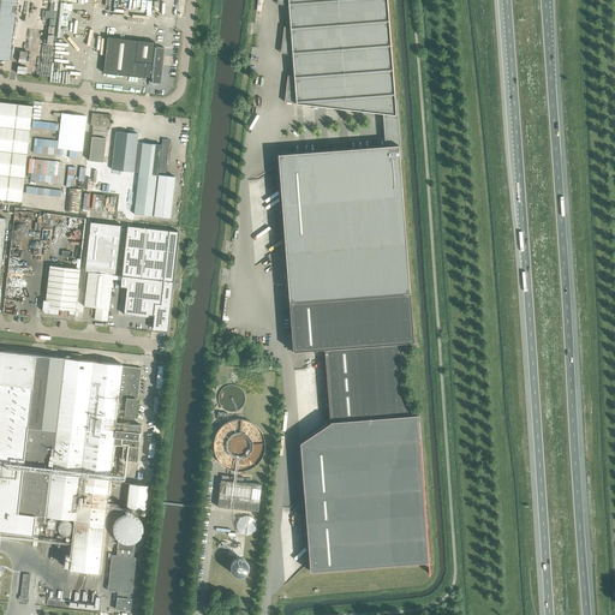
[(0,0),(0,59),(10,60),(16,0),(0,0)]
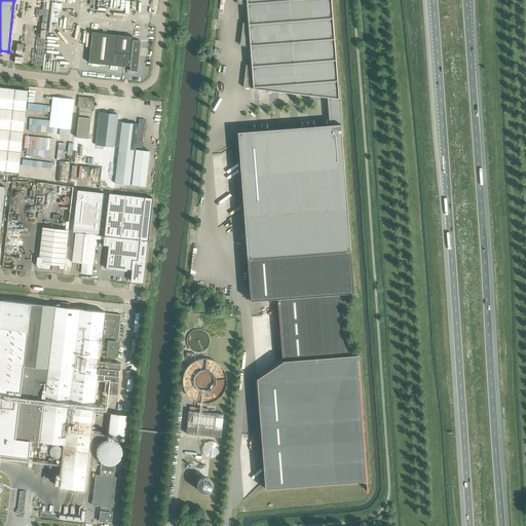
[(237,143),(235,145),(238,149),(236,151),(238,155),(236,157),(239,161),(236,162),(239,167),(237,168),(240,173),(237,175),(240,179),(238,181),(241,185),(238,187),(241,191),(239,192),(241,197),(239,198),(242,202),(240,204),(242,209),(247,258),(250,300),(277,298),(277,305),(275,307),(278,311),(275,312),(278,317),(276,318),(279,324),(276,325),(279,330),(277,331),(279,336),(277,337),(280,341),(277,343),(280,347),(278,349),(282,353),(278,354),(282,360),(282,361),(256,378),(260,422),(260,423),(260,428),(257,430),(260,434),(260,436),(258,438),(261,441),(261,443),(258,445),(261,449),(262,450),(259,453),(262,456),(262,457),(260,460),(263,463),(263,465),(260,467),(263,471),(263,473),(261,475),(264,478),(264,483),(264,484),(264,488),(368,481),(359,374),(358,352),(349,353),(348,352),(347,349),(345,347),(344,344),(343,341),(342,339),(341,336),(340,333),(339,330),(339,327),(339,324),(339,321),(339,317),(339,314),(339,311),(340,308),(341,305),(342,302),(343,299),(344,297),(345,294),(345,293),(353,292),(350,261),(351,261),(338,85),(338,84),(331,0),(236,0),(236,3),(247,5),(248,23),(242,23),(240,45),(250,46),(251,65),(246,65),(243,87),(253,88),(279,91),(294,88),(295,94),(327,98),(329,98),(331,124),(329,124),(237,132),(237,142),(237,143)]
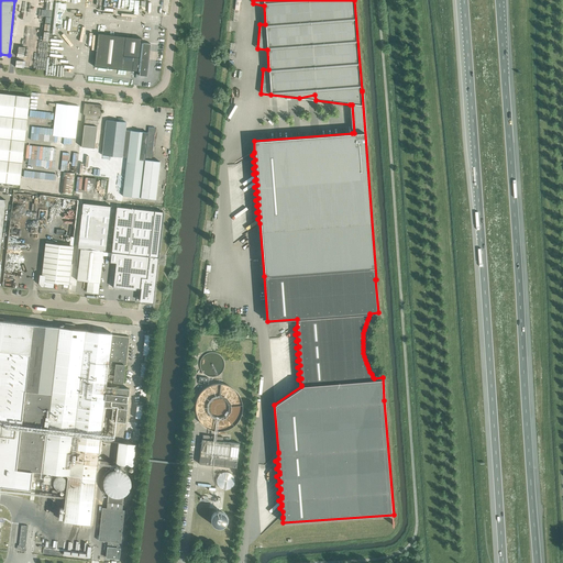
[(139,76),(147,77),(151,44),(142,43),(142,39),(98,34),(95,67),(140,72),(139,76)]
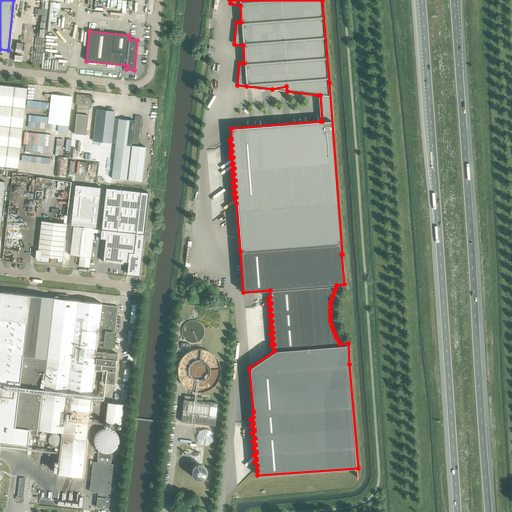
[(0,85),(0,165),(18,168),(27,88),(0,85)]
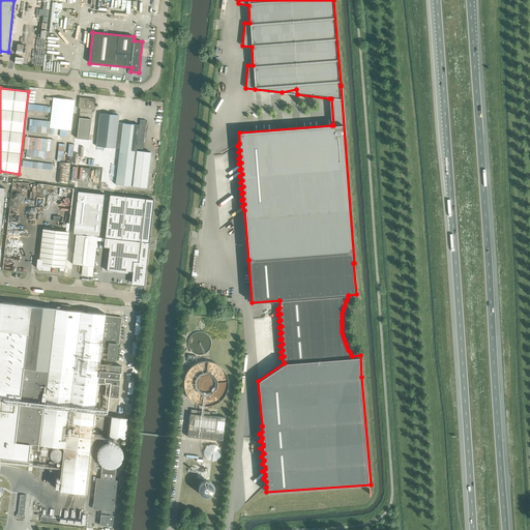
[(94,110),(95,99),(79,97),(78,109),(80,109),(77,139),(89,140),(92,110),(94,110)]
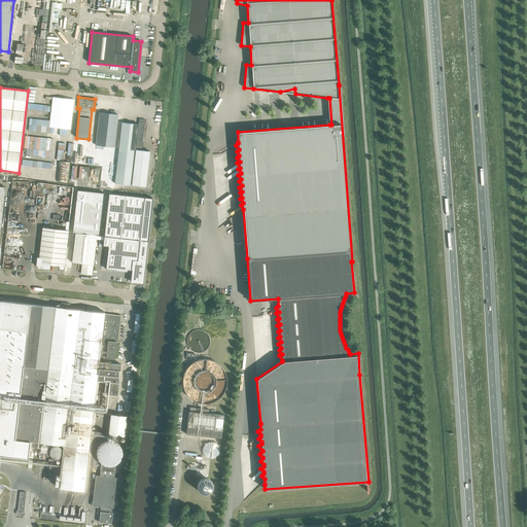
[(53,98),(49,127),(70,130),(73,100),(53,98)]
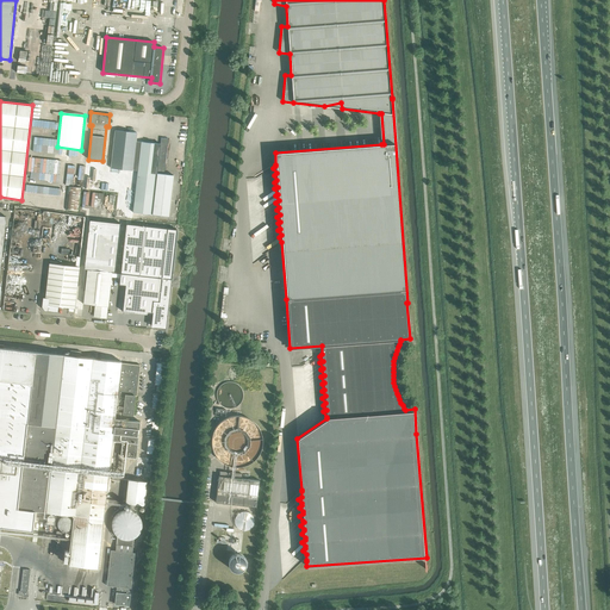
[(141,142),(134,212),(169,217),(173,175),(165,174),(168,138),(161,138),(161,144),(141,142)]
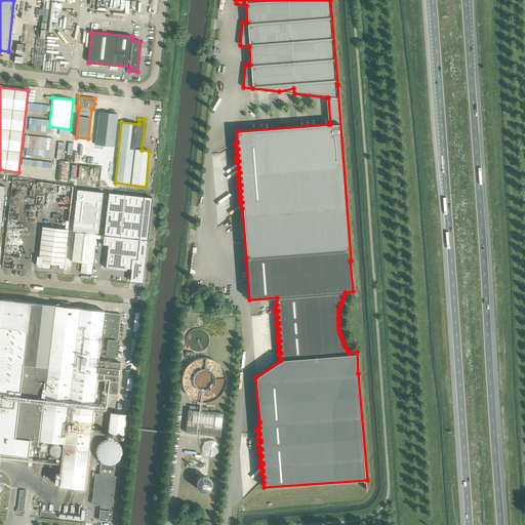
[(75,232),(72,261),(82,263),(81,273),(91,274),(92,264),(95,238),(96,234),(99,235),(104,193),(77,190),(73,232),(75,232)]
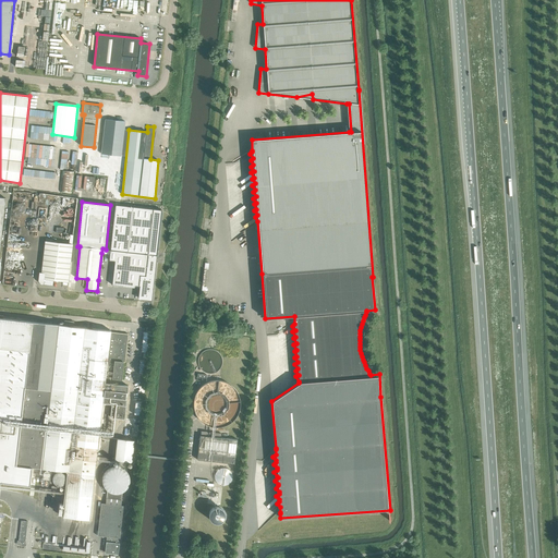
[(102,249),(101,253),(110,254),(109,261),(114,261),(112,286),(134,288),(134,286),(140,286),(142,286),(141,300),(152,301),(161,210),(154,209),(116,205),(110,250),(106,250),(102,249)]
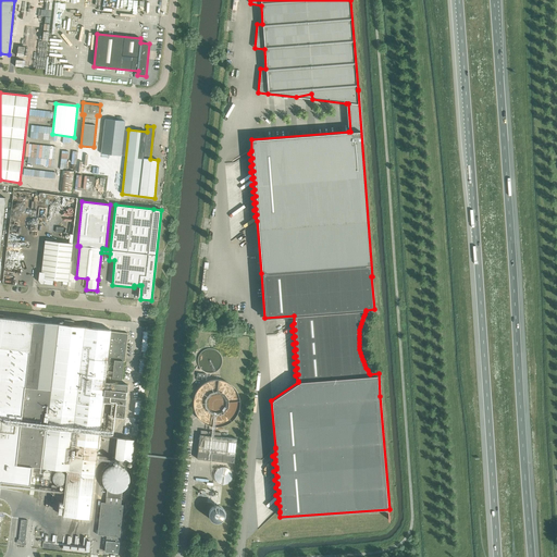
[(45,240),(41,272),(39,272),(38,280),(41,284),(52,285),(53,280),(67,282),(72,244),(45,240)]
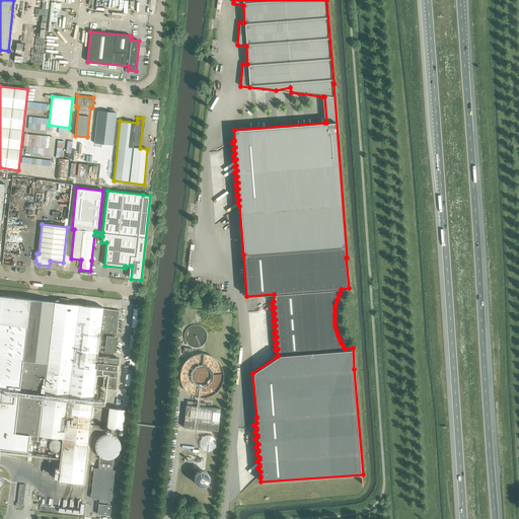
[(0,448),(13,450),(27,451),(29,434),(63,439),(62,447),(60,465),(58,480),(83,484),(95,375),(104,376),(102,388),(116,389),(117,377),(118,371),(117,371),(118,365),(119,365),(119,359),(104,357),(104,355),(103,353),(98,353),(98,350),(104,350),(104,353),(114,354),(116,335),(117,335),(120,311),(103,309),(103,308),(90,306),(91,302),(82,301),(81,305),(58,303),(58,301),(55,301),(54,302),(3,296),(3,294),(0,293),(0,448)]
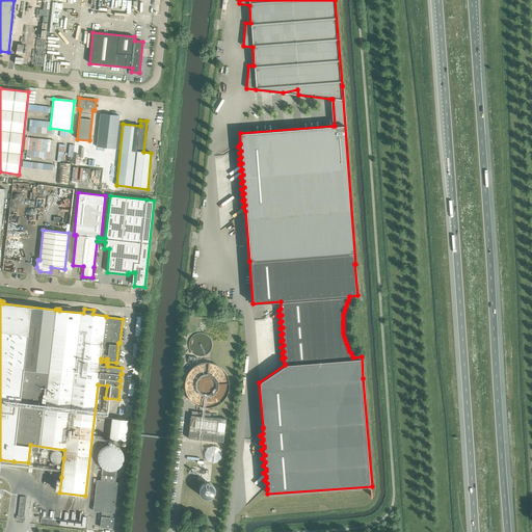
[(97,418),(104,419),(106,402),(103,401),(104,393),(100,392),(97,418)]
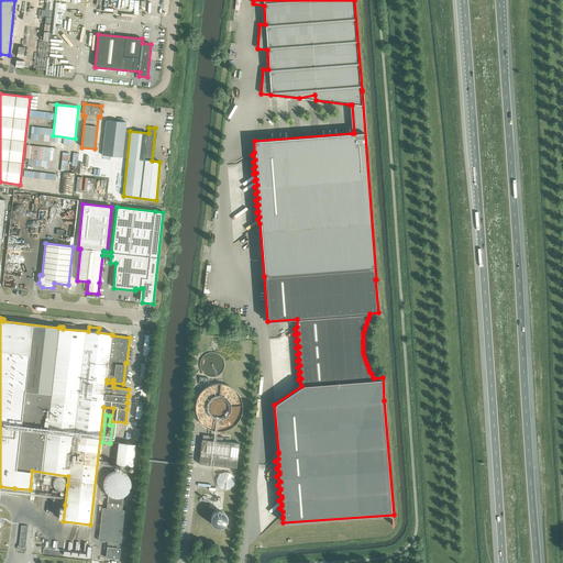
[(201,439),(199,464),(236,468),(240,443),(223,442),(223,438),(211,437),(211,440),(201,439)]
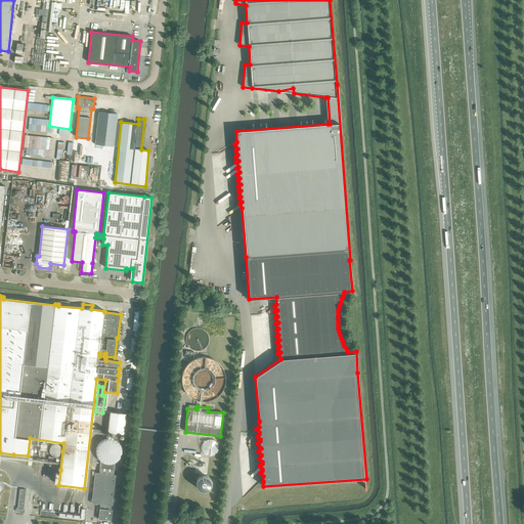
[(126,412),(110,410),(107,432),(124,434),(126,412)]
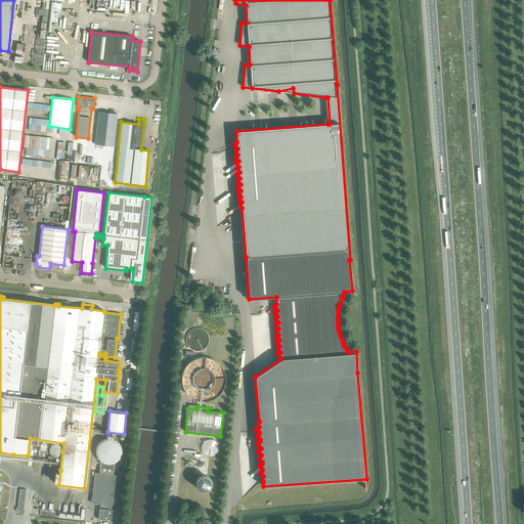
[(100,461),(99,473),(114,475),(115,463),(113,463),(110,464),(106,464),(104,463),(103,463),(101,462),(100,461)]
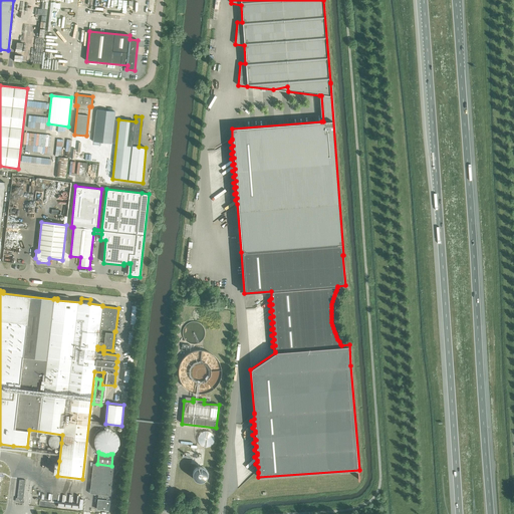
[(96,509),(108,510),(113,466),(111,466),(97,464),(93,464),(89,493),(98,494),(96,509)]
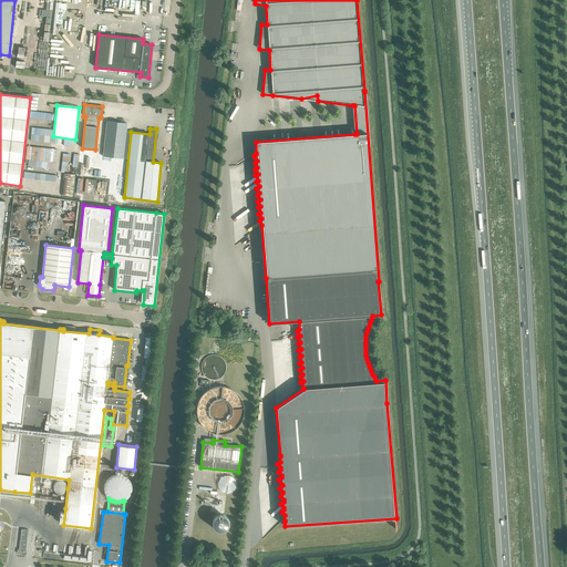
[(213,527),(214,528),(215,529),(216,531),(218,532),(219,532),(222,532),(224,531),(225,531),(226,529),(227,527),(228,526),(228,524),(228,523),(228,521),(227,519),(226,517),(225,516),(224,516),(222,515),(219,515),(218,515),(216,516),(215,517),(214,518),(213,519),(213,522),(213,524),(213,525),(213,527)]
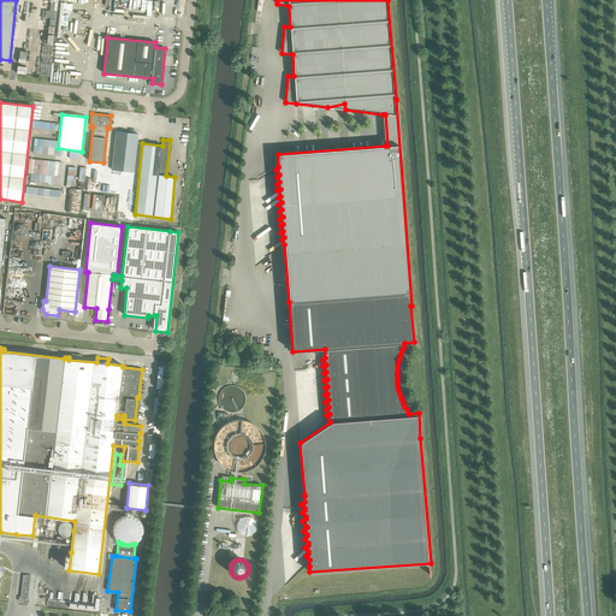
[(23,575),(21,600),(28,602),(30,575),(23,575)]
